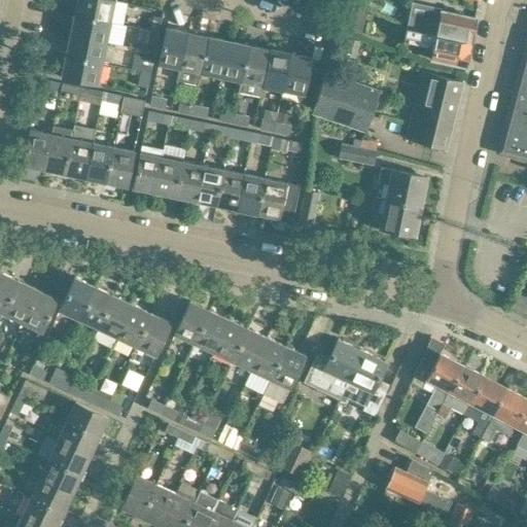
[(112,0),(75,0),(73,14),(109,22),(123,25),(127,3),(114,0),(112,0)]
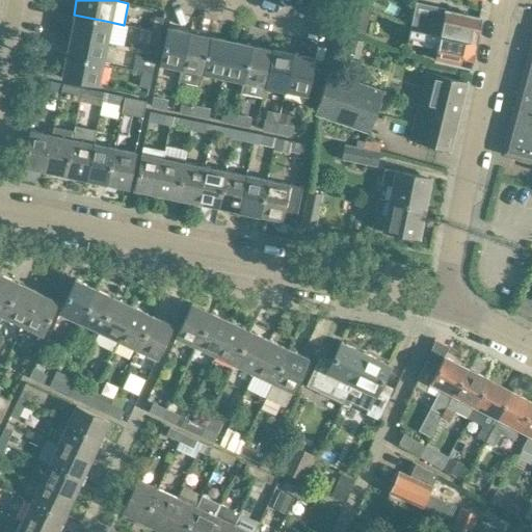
[(474,42),(479,18),(436,8),(430,14),(429,19),(411,15),(409,28),(474,42)]
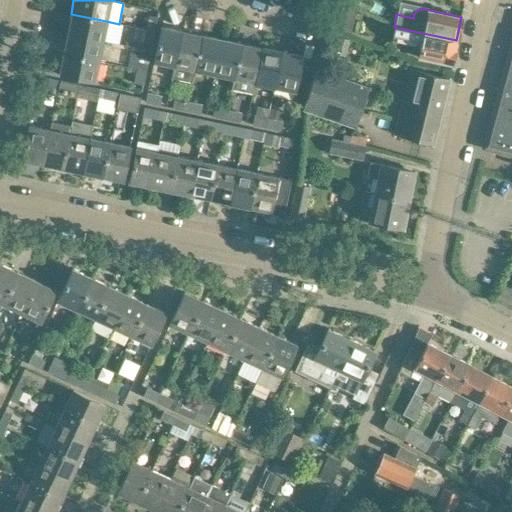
[(102,41),(106,21),(71,14),(67,33),(102,41)]
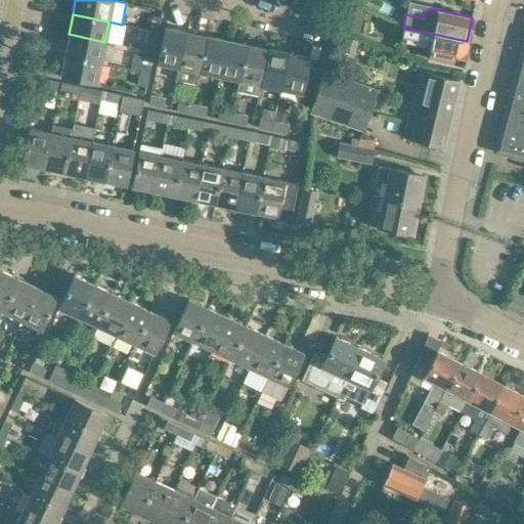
[(158,32),(161,17),(153,15),(149,30),(158,32)]
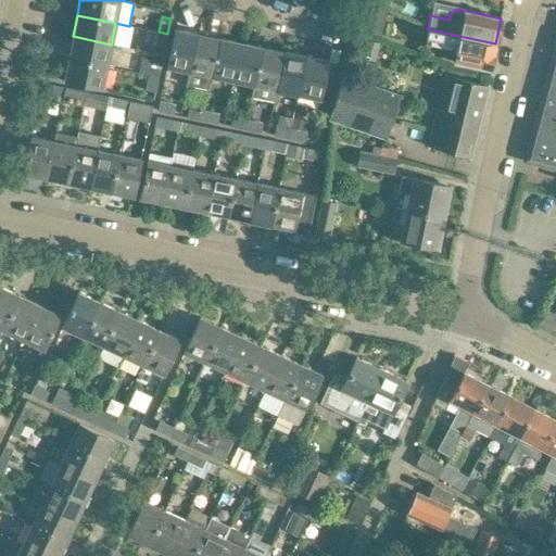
[(369,21),(367,34),(383,36),(386,24),(369,21)]
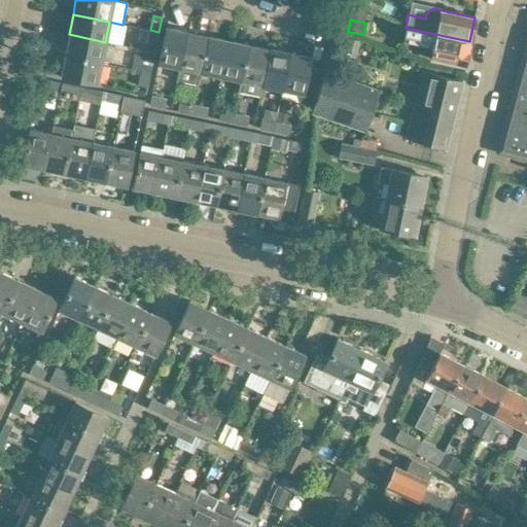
[(178,68),(186,32),(166,28),(157,64),(178,68)]
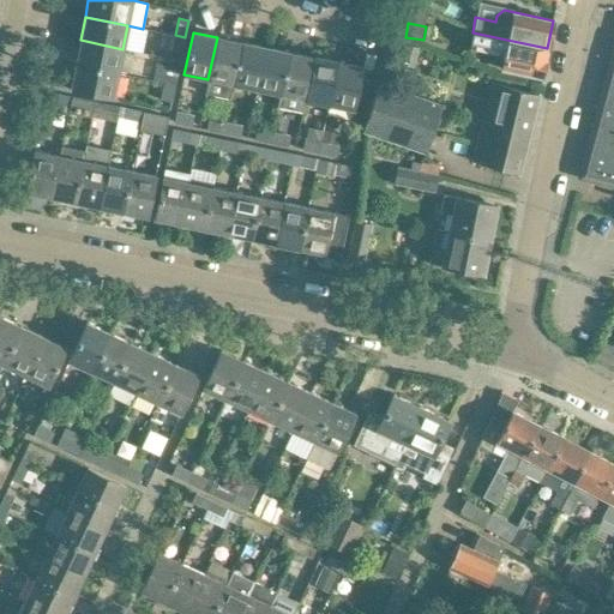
[(541,77),(547,48),(473,32),(469,48),(504,55),(500,68),(541,77)]
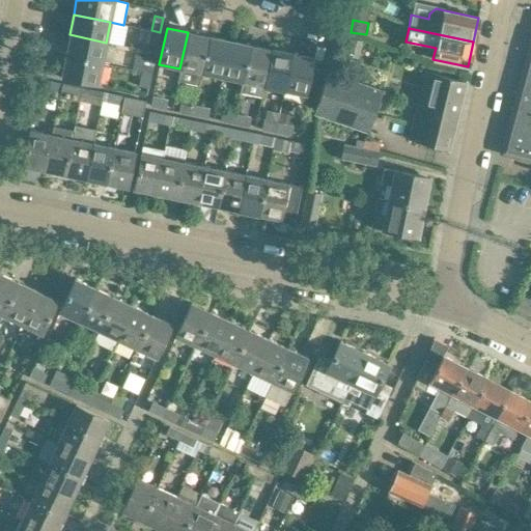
[(157,47),(160,32),(151,30),(148,46),(157,47)]
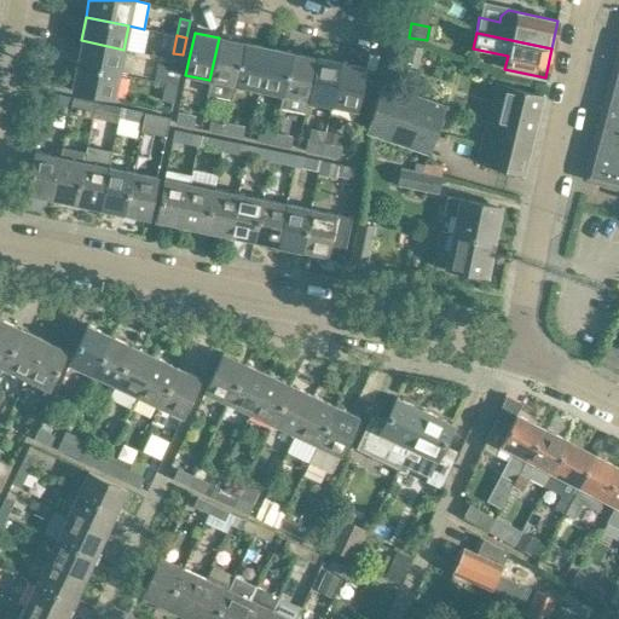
[(231,98),(233,85),(243,42),(219,38),(209,80),(207,93),(231,98)]
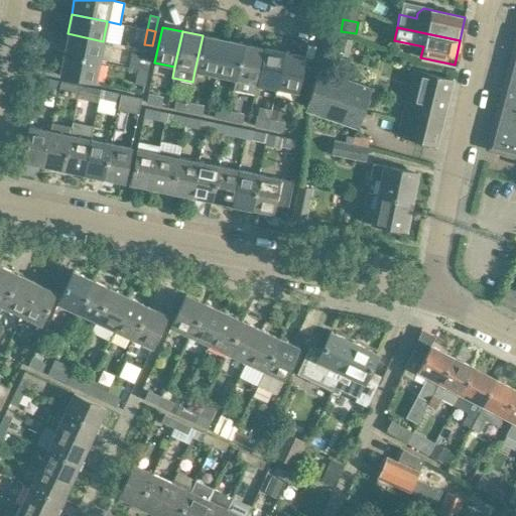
[(99,61),(103,41),(68,33),(63,53),(99,61)]
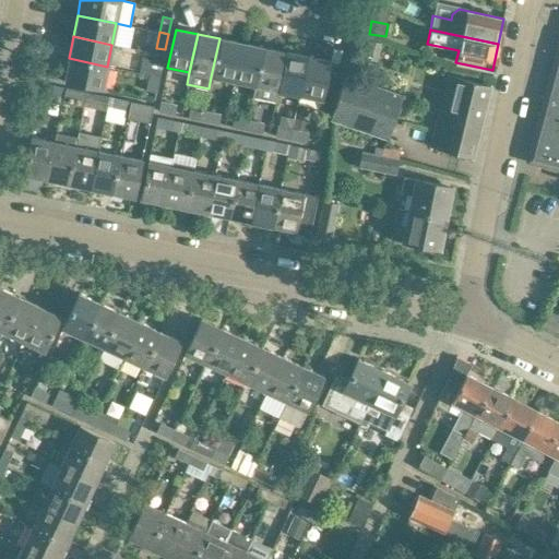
[(233,81),(241,43),(219,38),(211,76),(233,81)]
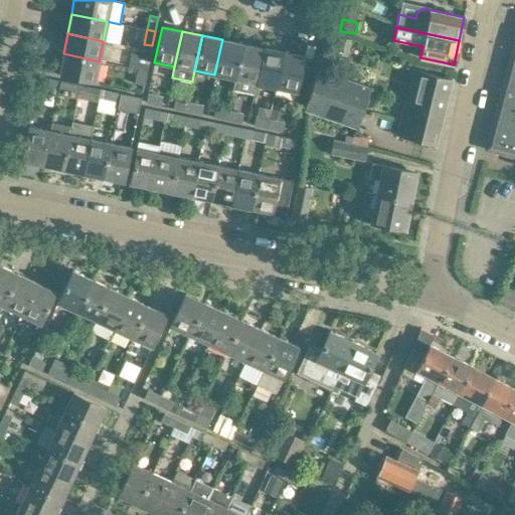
[(234,78),(242,43),(222,39),(214,74),(234,78)]
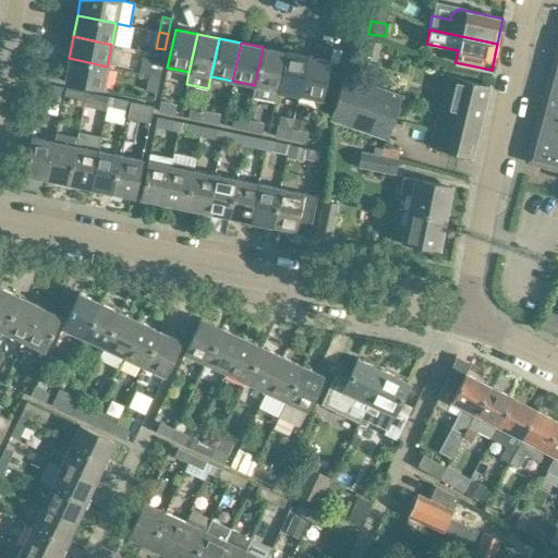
[(275,101),(277,89),(284,51),(263,47),(254,85),(252,97),(275,101)]
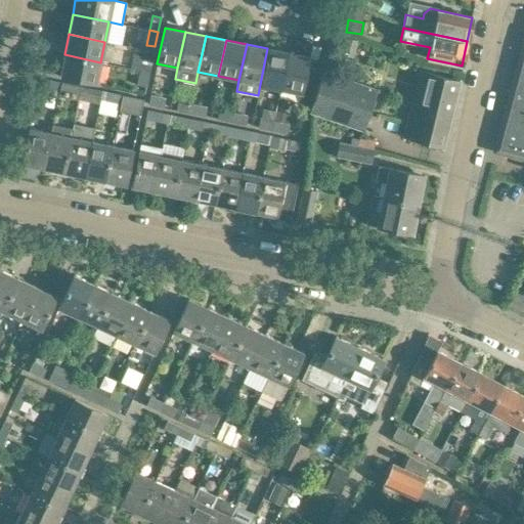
[(523,45),(496,153),(523,160),(523,45)]
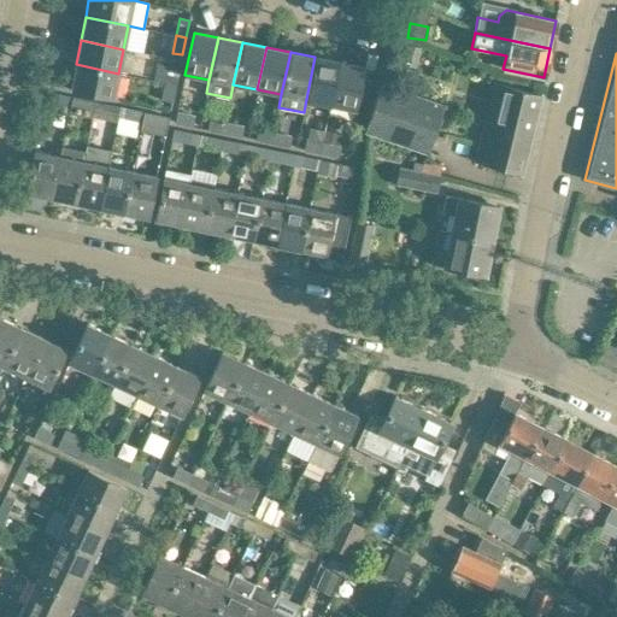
[(330,105),(339,62),(315,57),(306,99),(330,105)]
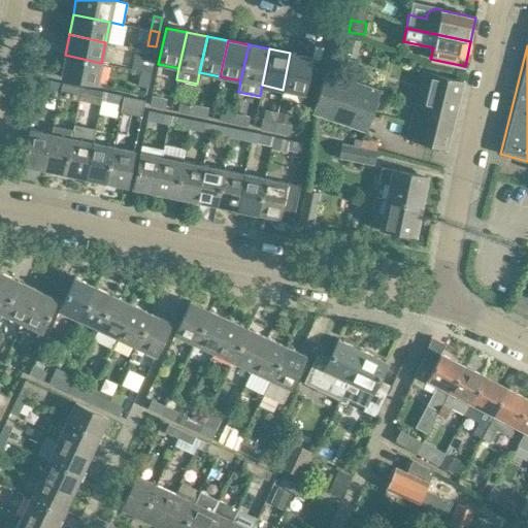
[(304,94),(311,58),(290,53),(283,90),(304,94)]
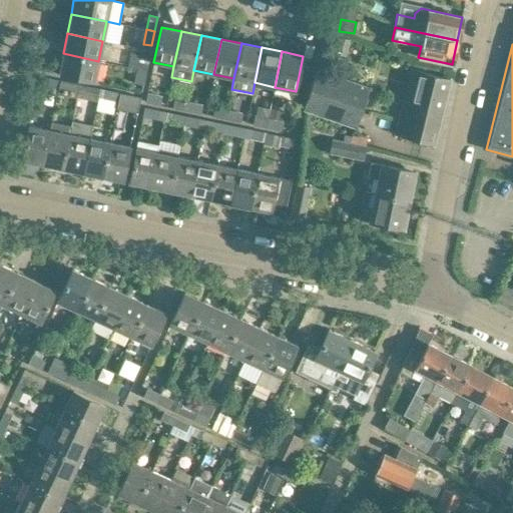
[(145,70),(148,57),(140,55),(141,54),(131,52),(128,66),(138,68),(145,70)]
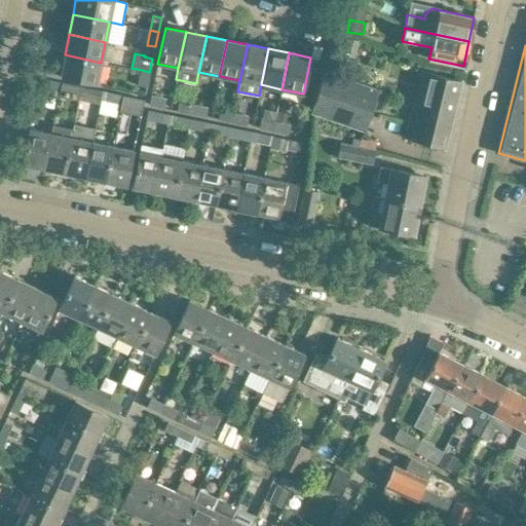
[(97,84),(101,63),(65,54),(60,77),(97,84)]
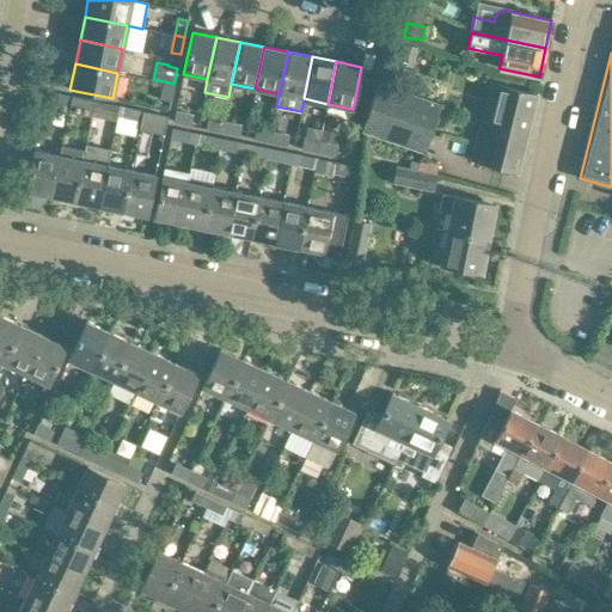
[(170,102),(173,84),(165,81),(161,101),(170,102)]
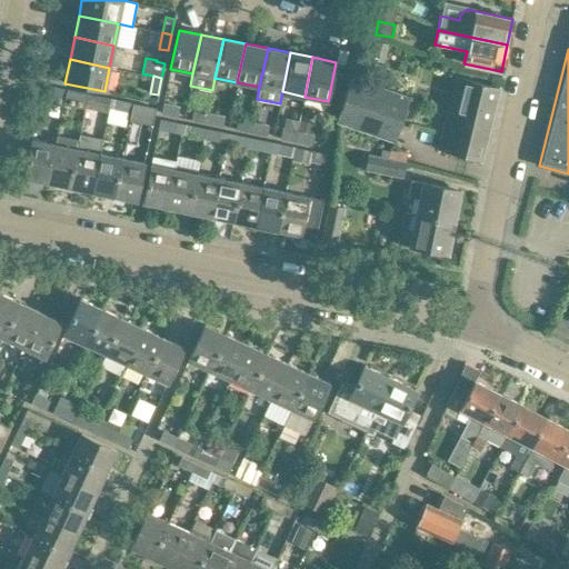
[(480,160),(498,87),(455,76),(437,150),(480,160)]
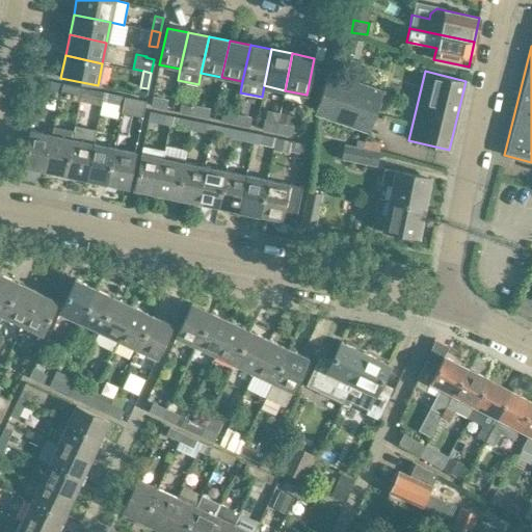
[(382,91),(327,72),(313,113),(369,132),(382,91)]
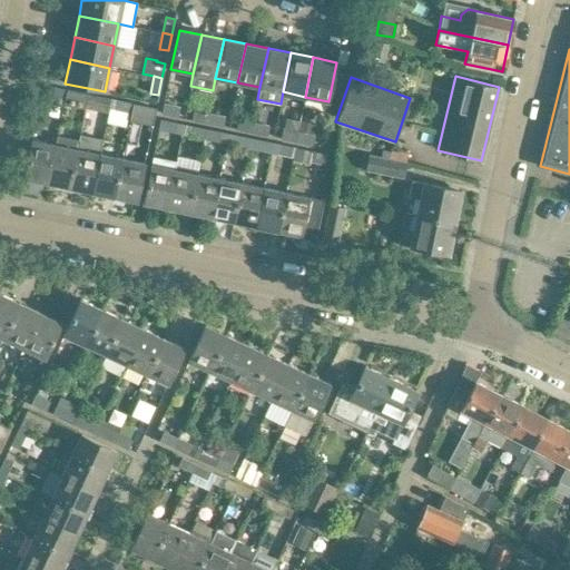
[(65,99),(66,90),(50,87),(48,96),(65,99)]
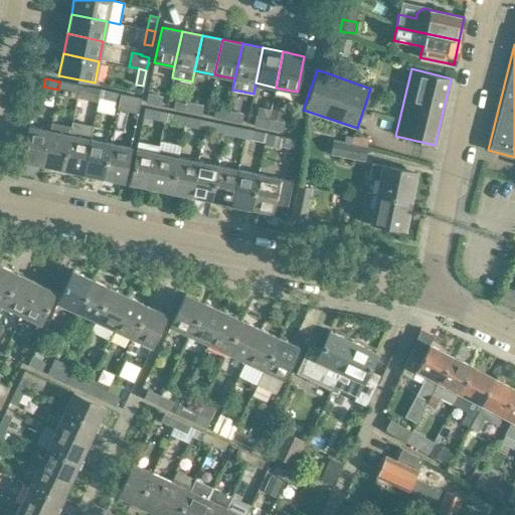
[(77,94),(79,86),(65,82),(63,91),(77,94)]
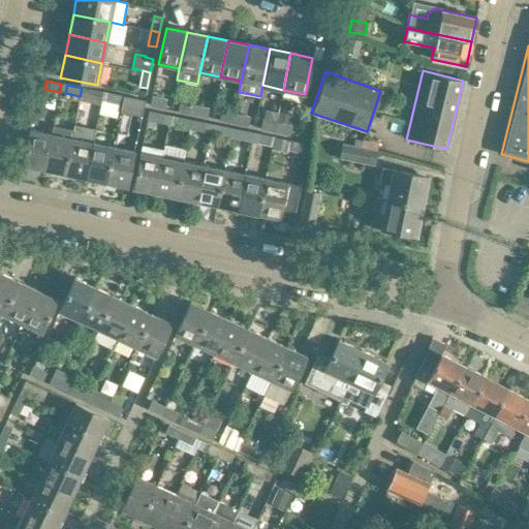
[(101,100),(102,93),(82,88),(80,96),(94,99),(101,100)]
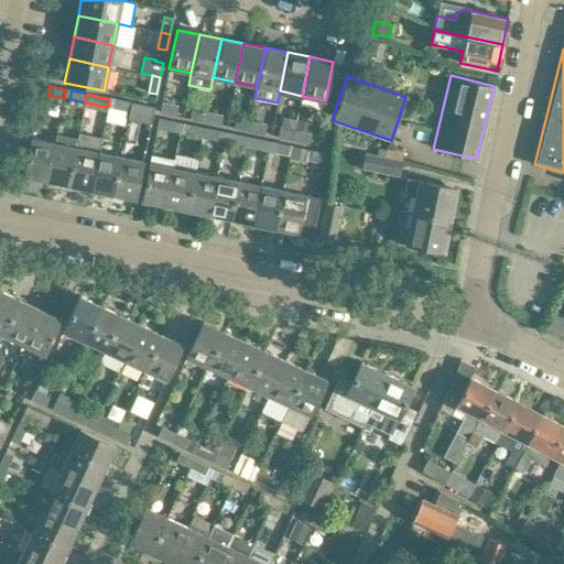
[(129,111),(131,104),(109,99),(108,107),(129,111)]
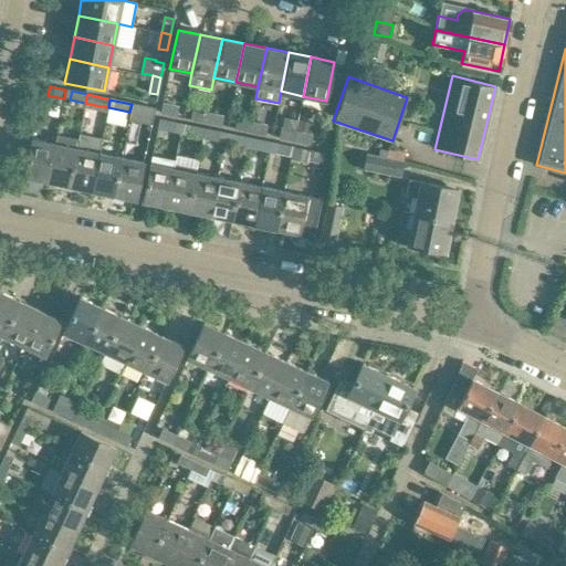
[(155,108),(147,107),(132,104),(129,112),(128,121),(152,125),(155,108)]
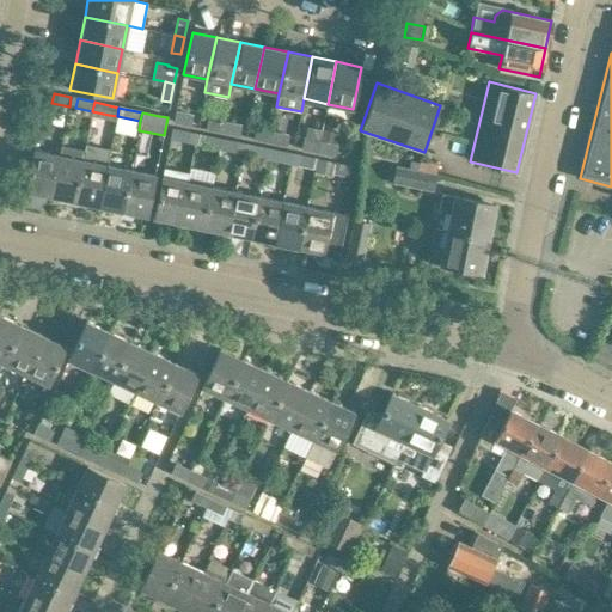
[(193,116),(176,112),(173,122),(190,126),(193,116)]
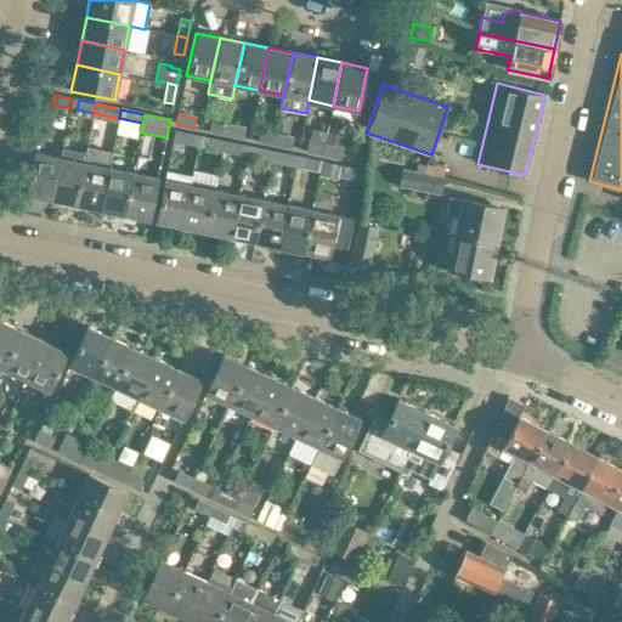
[(226,134),(227,124),(210,122),(209,130),(226,134)]
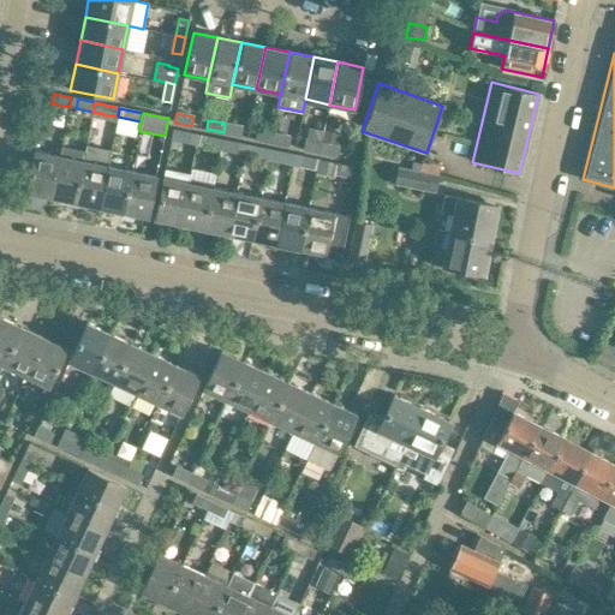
[(242,126),(225,123),(224,132),(240,136),(242,126)]
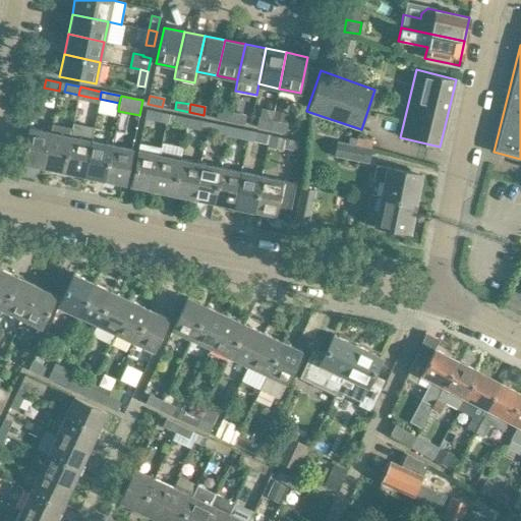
[(160,121),(161,113),(147,110),(145,118),(160,121)]
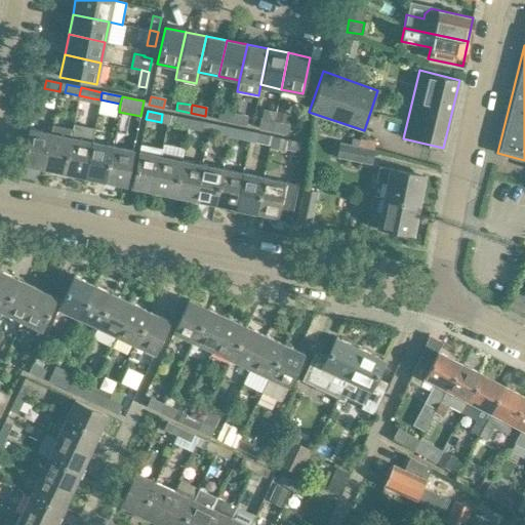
[(232,121),(233,114),(219,111),(217,119),(232,121)]
